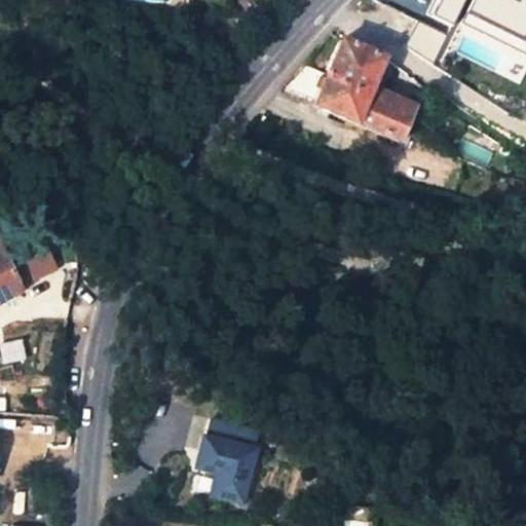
[(458,0),(414,0),(412,3),(444,24),(458,0)]
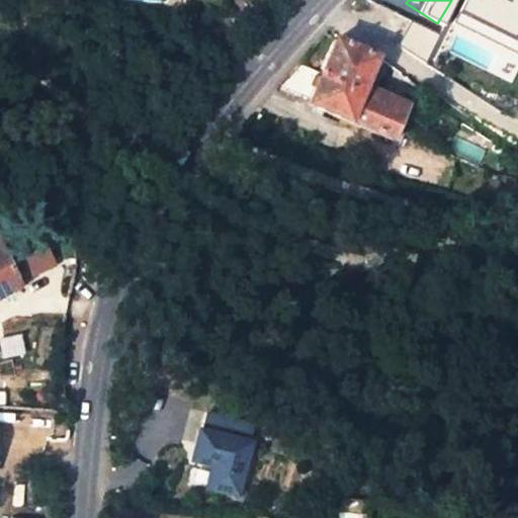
[(335,38),(307,103),(393,141),(405,112),(360,93),(363,85),(376,56),(335,38)]
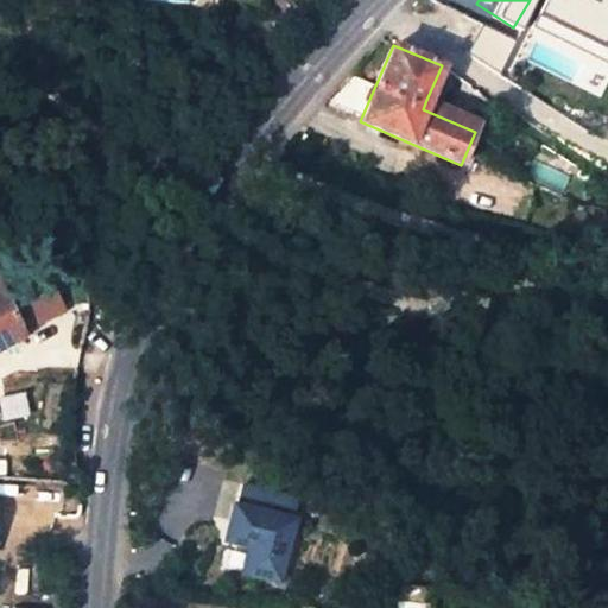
[(475,132),(480,124),(426,100),(423,109),(475,132)]
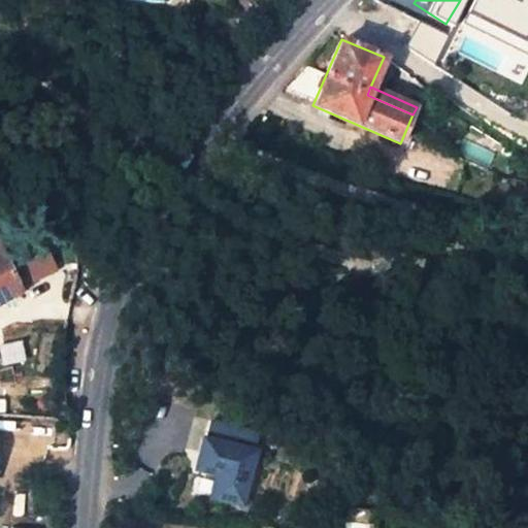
[(15,267),(26,288),(55,273),(41,244),(11,259),(15,267)]
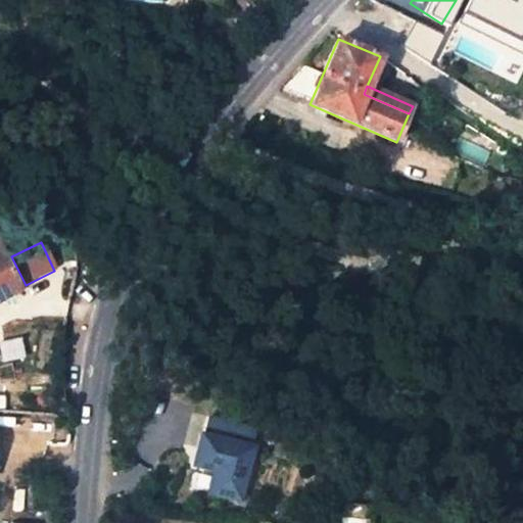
[(0,300),(18,289),(8,269),(5,259),(0,248),(0,300)]
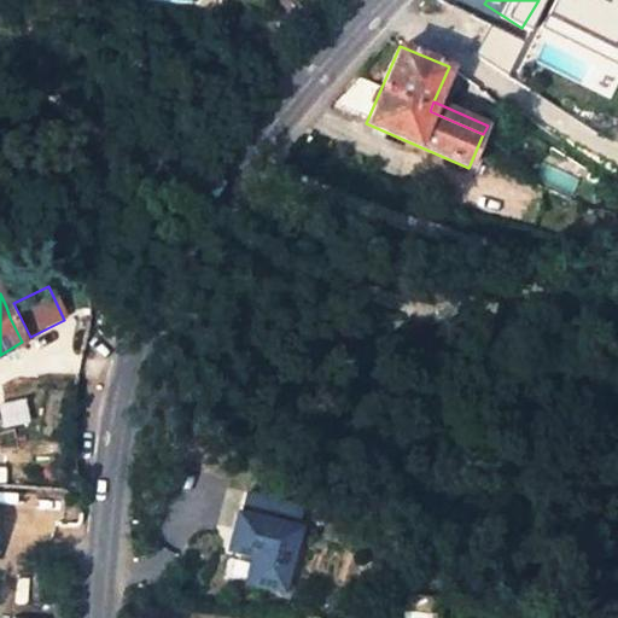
[(18,313),(13,303),(6,307),(10,318),(18,313)]
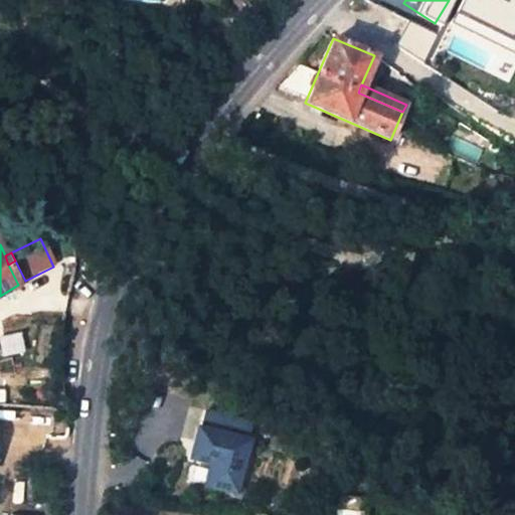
[(252,422),(204,411),(199,428),(248,440),(252,422)]
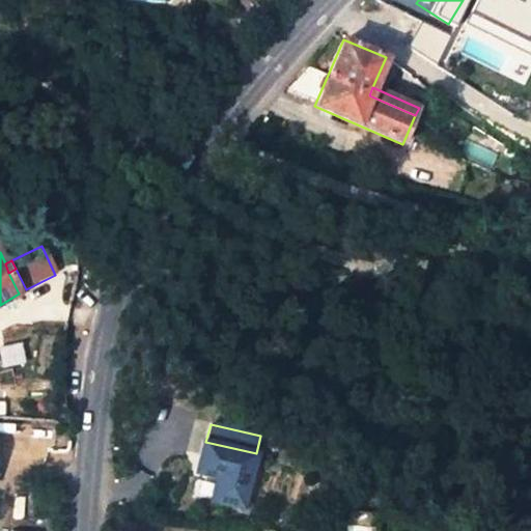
[(256,453),(205,442),(196,472),(217,478),(212,499),(242,508),(256,453)]
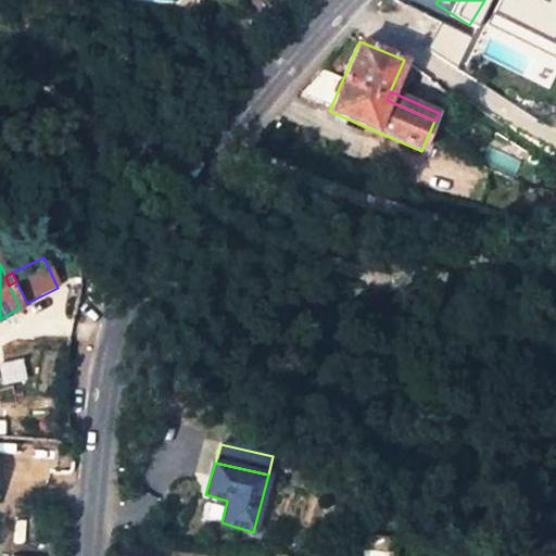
[(350,518),(349,529),(362,531),(364,519),(350,518)]
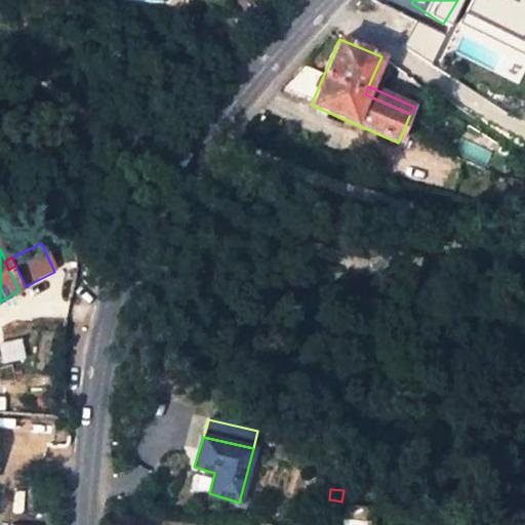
[(342,518),(366,521),(367,509),(345,506),(342,518)]
